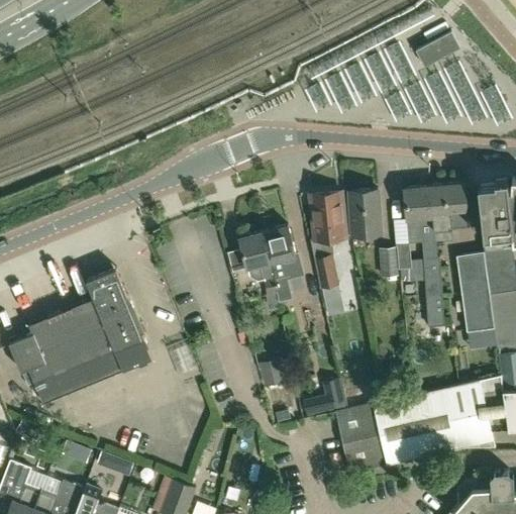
[(450,32),(415,52),(424,68),(459,48),(450,32)]
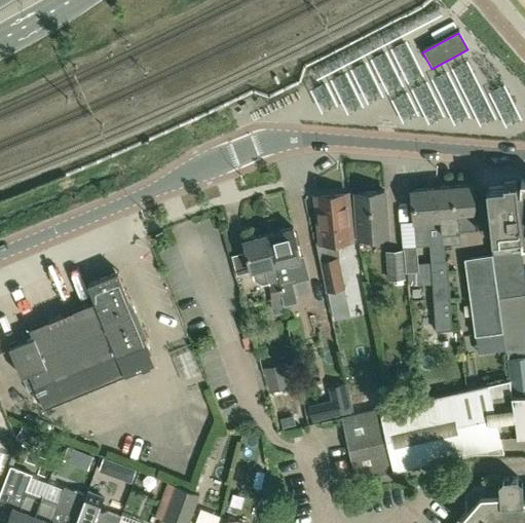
[(501,185),(502,188),(485,189),(491,251),(490,251),(491,257),(500,335),(503,356),(524,355),(524,183),(519,183),(519,192),(516,192),(515,184),(501,185)]
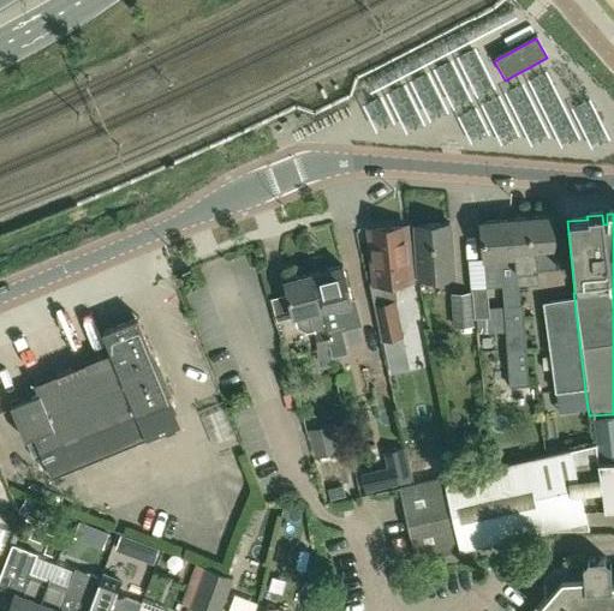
[(552,219),(510,221),(512,241),(516,274),(517,274),(555,270),(552,219)]
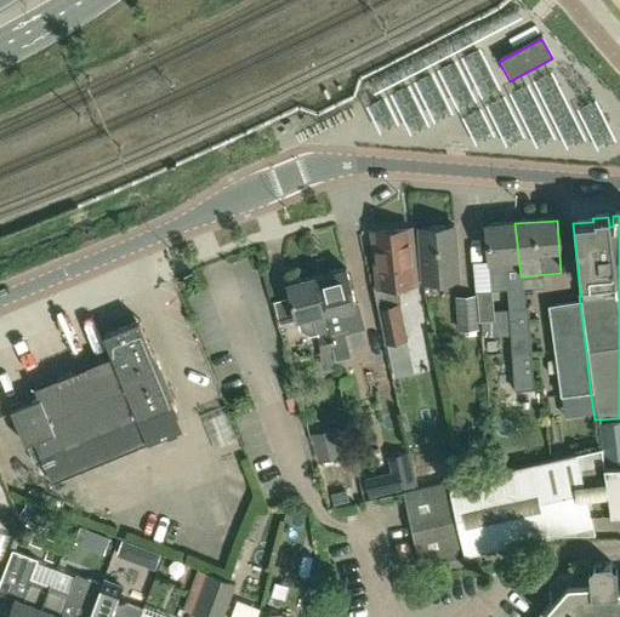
[(533,392),(529,354),(527,308),(523,309),(522,287),(523,287),(522,276),(521,276),(517,244),(515,223),(483,226),(487,263),(507,262),(507,276),(504,280),(504,290),(510,292),(512,309),(507,310),(510,355),(513,394),(533,392)]
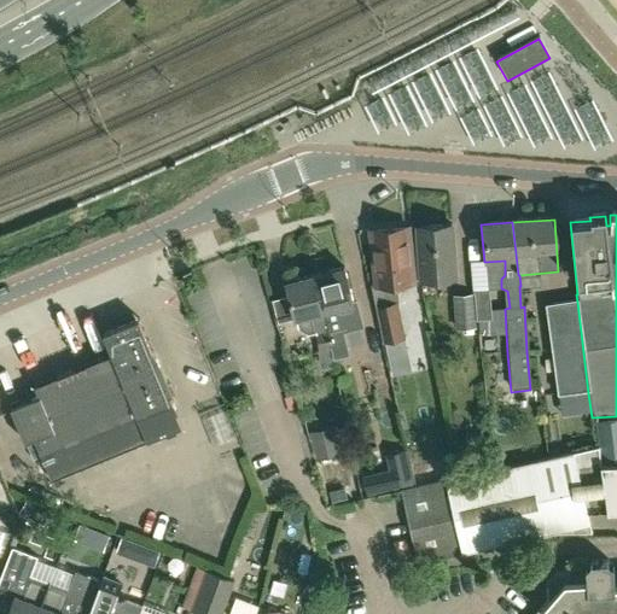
[(419,282),(453,279),(449,227),(414,229),(419,282)]
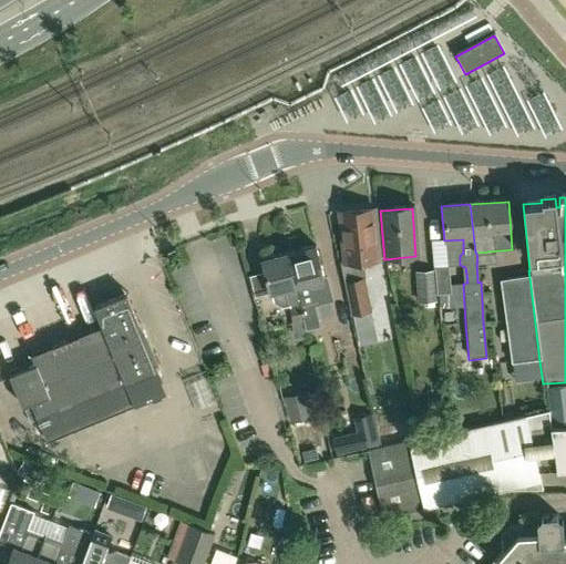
[(359,262),(377,259),(371,211),(337,215),(341,264),(337,263),(345,285),(346,285),(352,316),(370,313),(362,280),(363,280),(359,262)]
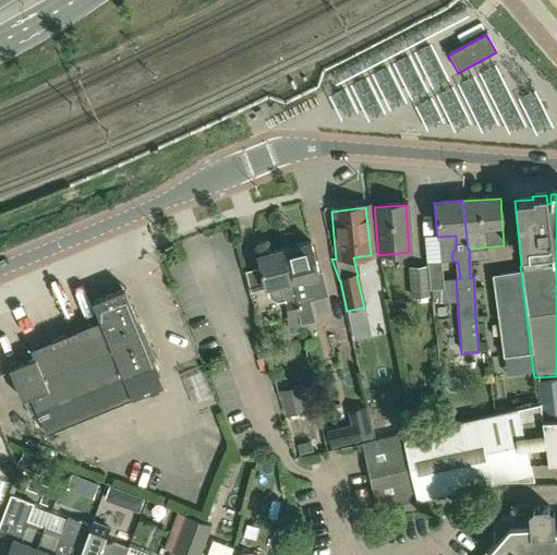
[(315,277),(318,277),(310,243),(283,250),(288,268),(291,282),(298,317),(307,316),(305,300),(311,299),(307,282),(316,280),(315,277)]
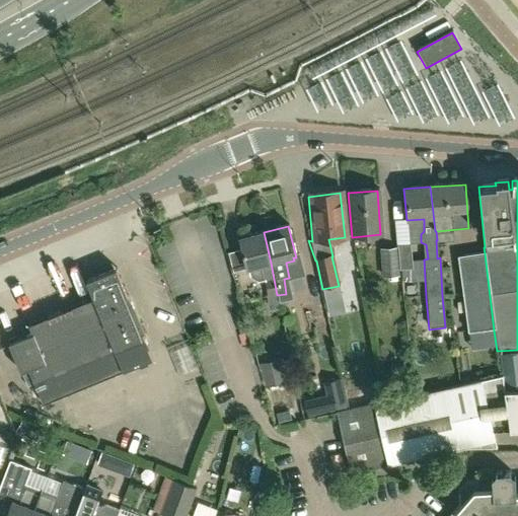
[(268,249),(264,232),(239,238),(249,279),(257,284),(264,282),(266,297),(277,295),(271,263),(268,249)]
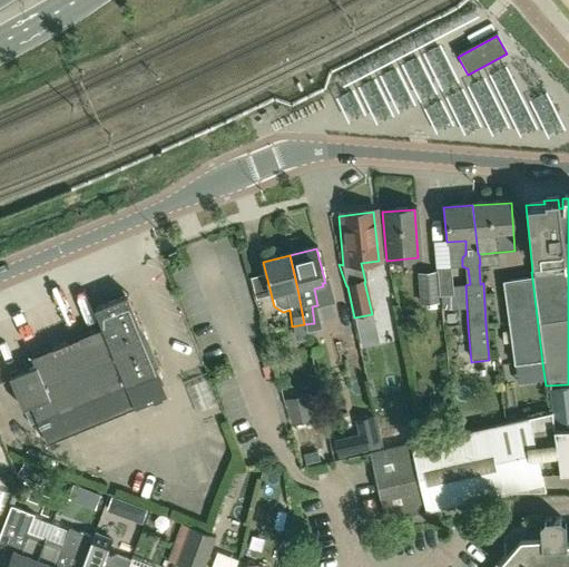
[(437,273),(438,297),(441,297),(452,297),(452,289),(450,255),(434,256),(435,273),(437,273)]
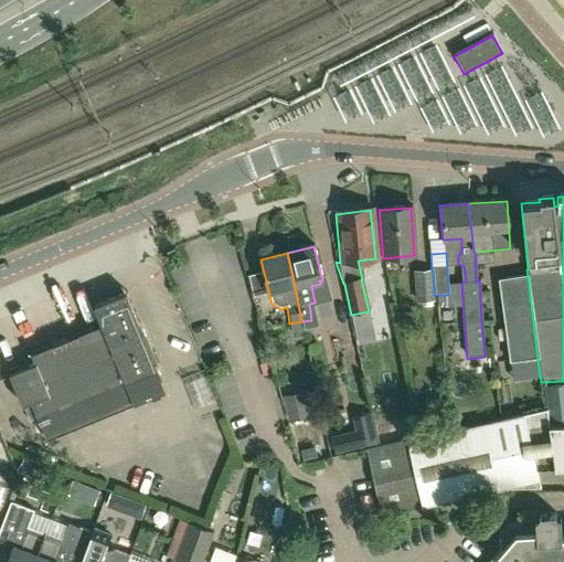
[(417,303),(431,301),(428,271),(415,272),(417,303)]
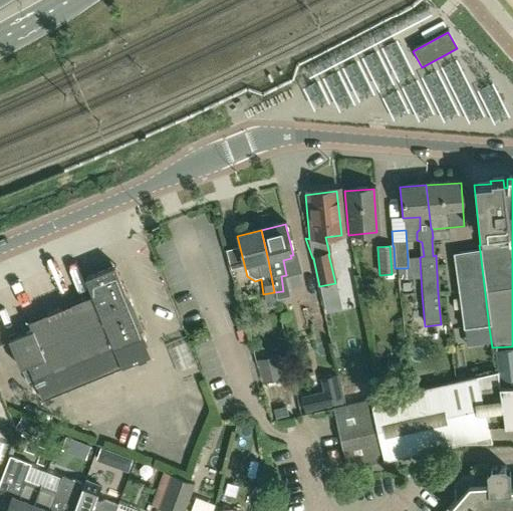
[(489,327),(480,251),(452,255),(462,330),(489,327)]
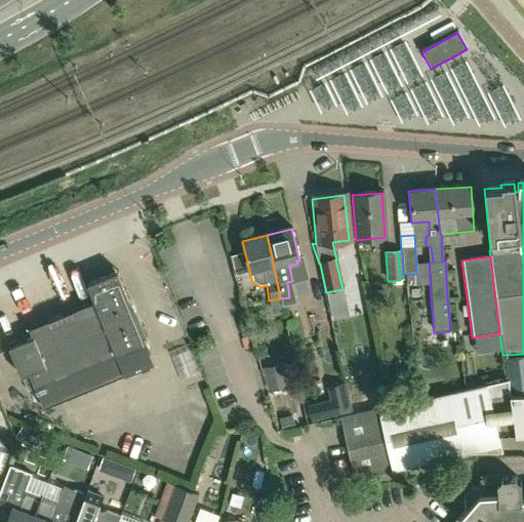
[(155,364),(148,345),(149,345),(119,273),(88,285),(96,304),(68,315),(32,330),(35,338),(10,349),(23,378),(30,375),(36,389),(44,409),(155,364)]
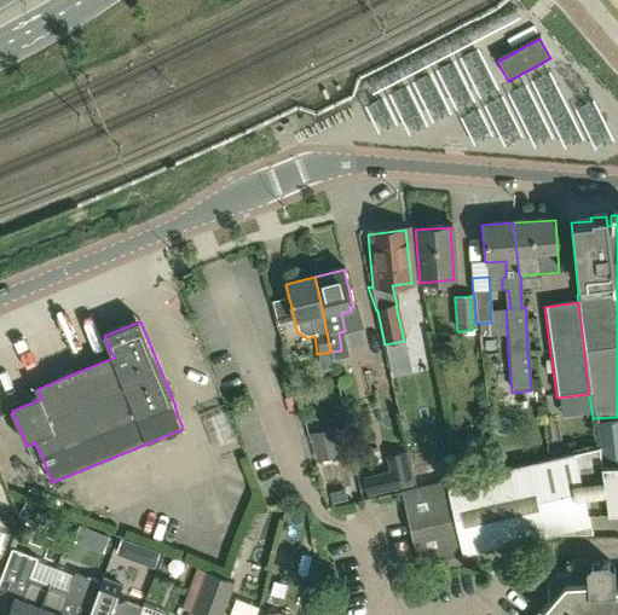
[(400,415),(398,376),(381,377),(383,416),(400,415)]
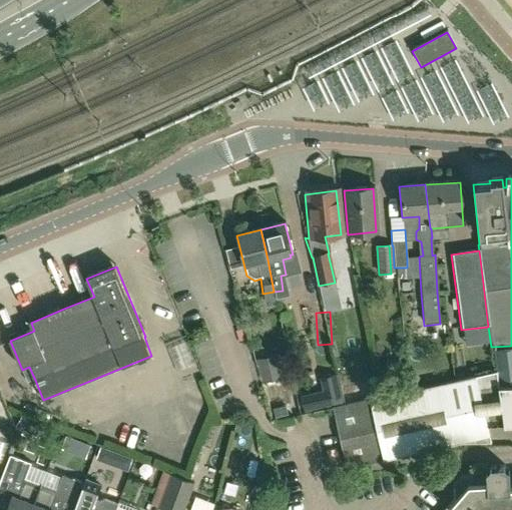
[(353,350),(336,354),(347,402),(372,396),(368,379),(361,381),(353,350)]
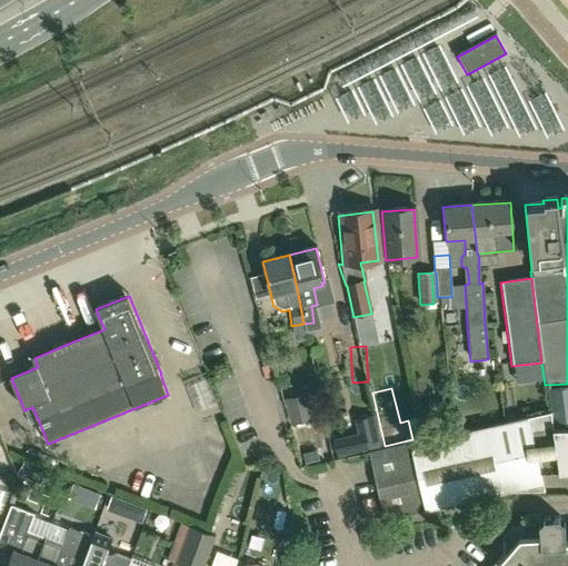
[(286,406),(290,426),(314,421),(309,401),(286,406)]
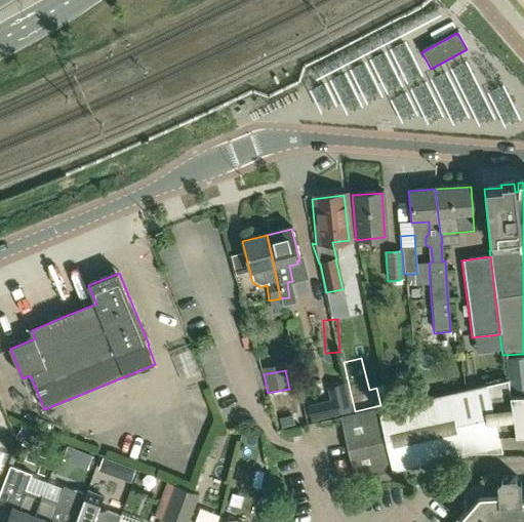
[(497,437),(523,436),(523,396),(509,397),(507,383),(352,417),(340,420),(354,481),(477,454),(501,453),(497,437)]
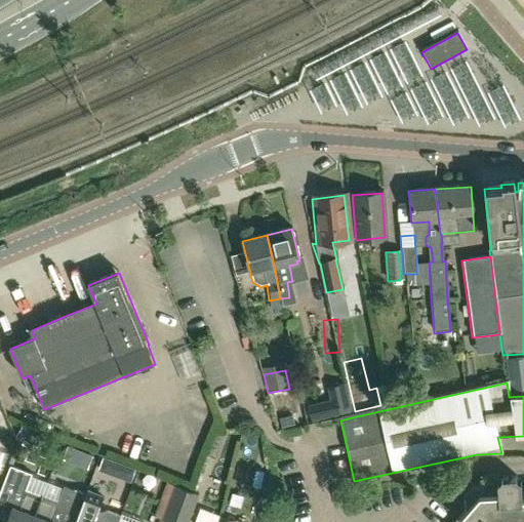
[(326,390),(333,422),(340,420),(352,417),(345,386),(326,390)]
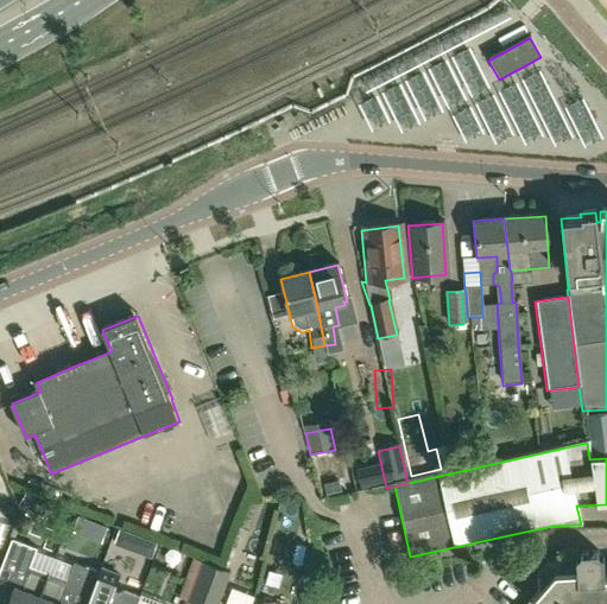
[(390,550),(402,547),(397,531),(385,533),(390,550)]
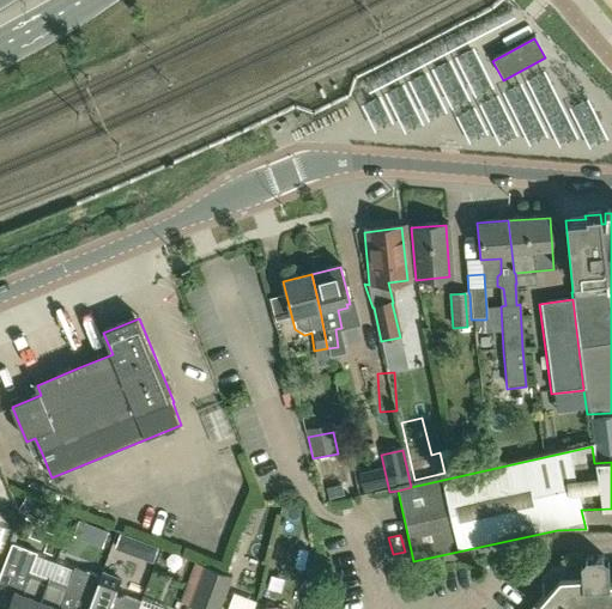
[(38,608),(54,571),(35,564),(38,555),(13,546),(0,579),(0,588),(17,595),(10,608),(38,608)]
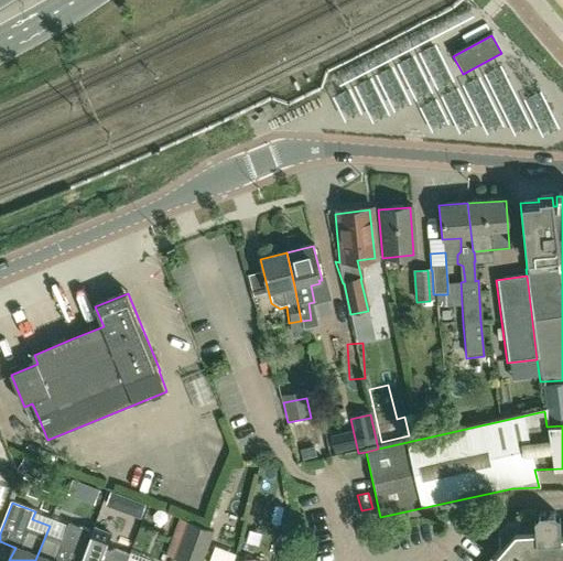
[(562,560),(562,536),(560,537),(559,518),(553,514),(538,515),(533,519),(534,522),(505,524),(496,535),(504,541),(486,560),(562,560)]
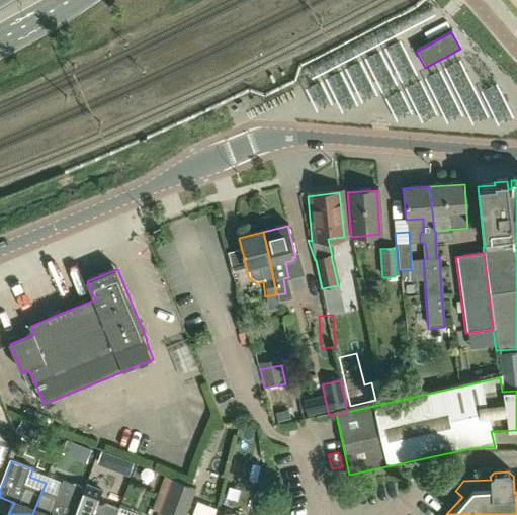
[(75,514),(85,489),(64,481),(61,489),(46,483),(32,514),(75,514)]
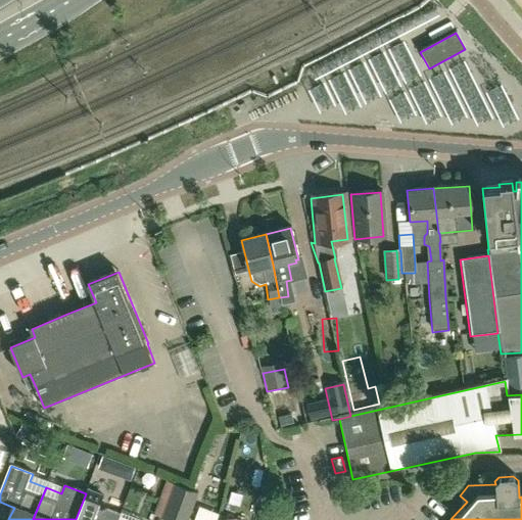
[(102,512),(98,510),(103,497),(87,490),(86,493),(76,519),(119,519),(121,515),(106,510),(102,512)]
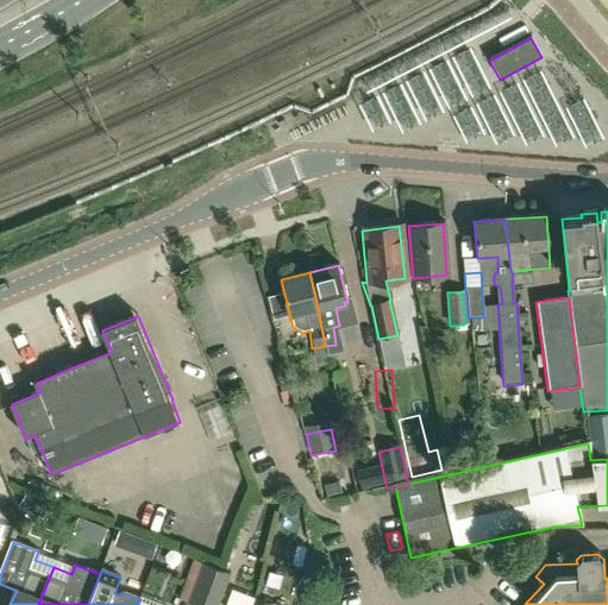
[(207,571),(194,604),(219,604),(230,579),(207,571)]
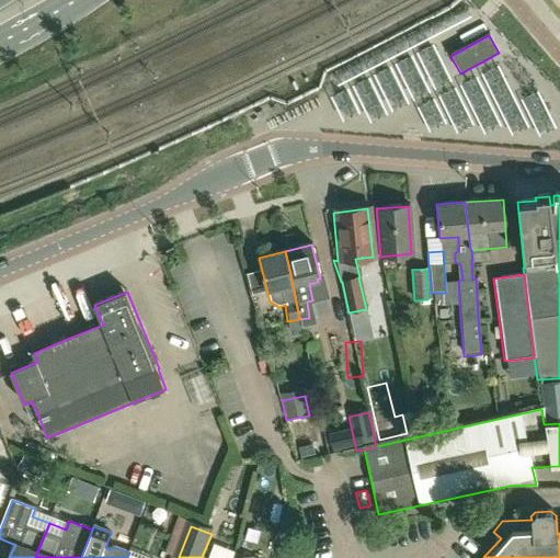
[(237,557),(239,551),(217,544),(212,557),(237,557)]
